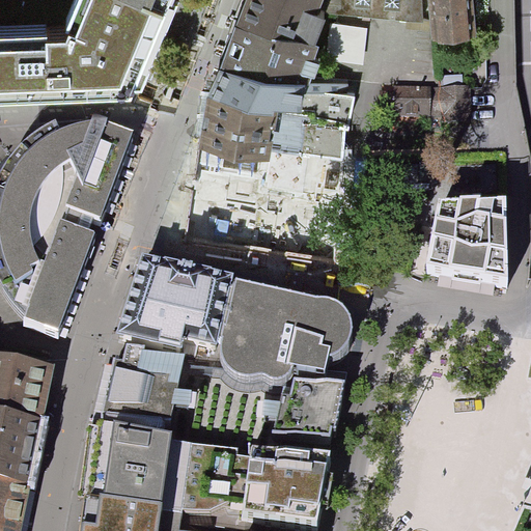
[(0,0),(0,16),(66,14),(72,0),(0,0)]
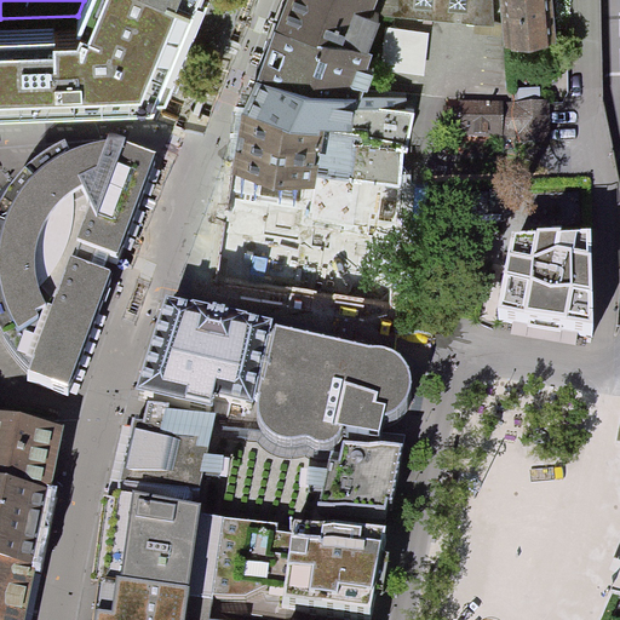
[(0,98),(154,93),(174,44),(193,1),(189,0),(84,0),(78,16),(0,18),(0,98)]
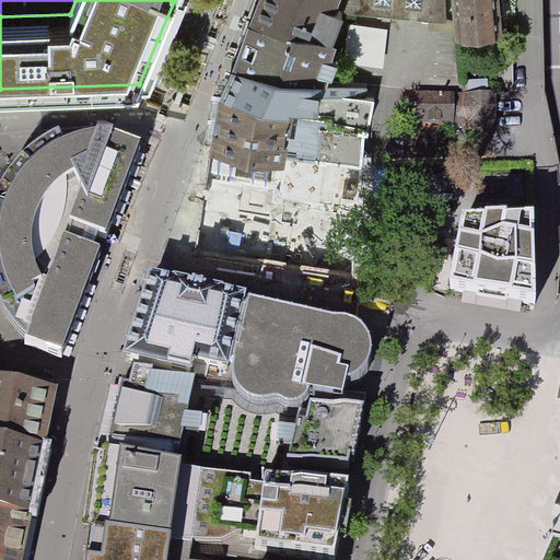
[(258,0),(252,18),(339,34),(345,21),(337,19),(342,7),(447,18),(446,0),(258,0)]
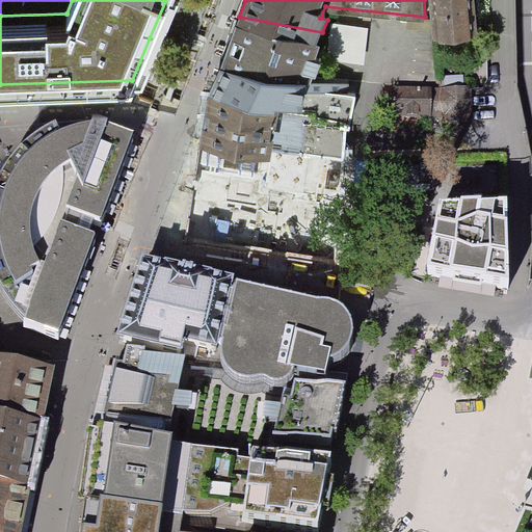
[(432,0),(435,28),(476,25),(474,0),(432,0)]
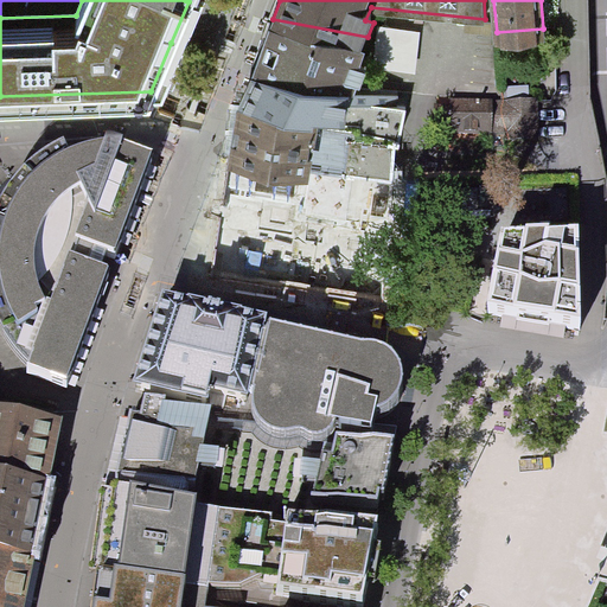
[(266,37),(253,70),(353,88),(368,37),(273,19),(266,37)]
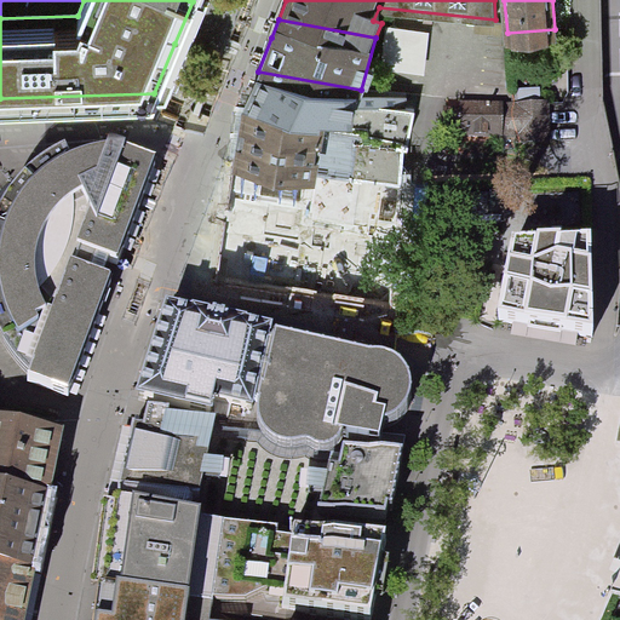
[(429,70),(432,29),(390,24),(385,67),(429,70)]
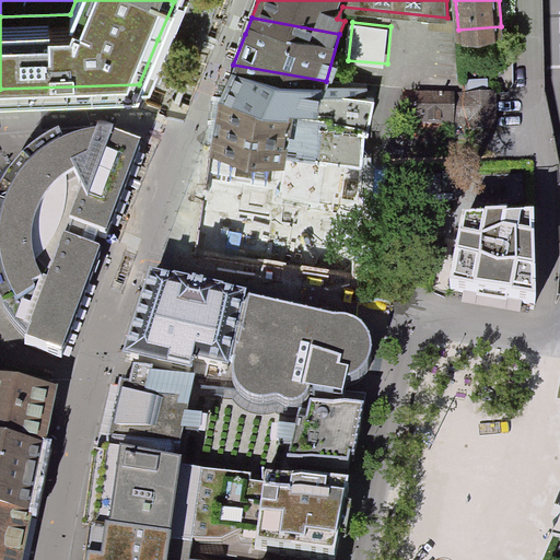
[(376,90),(326,81),(233,65),(226,83),(217,103),(364,137),(369,138),(376,90)]
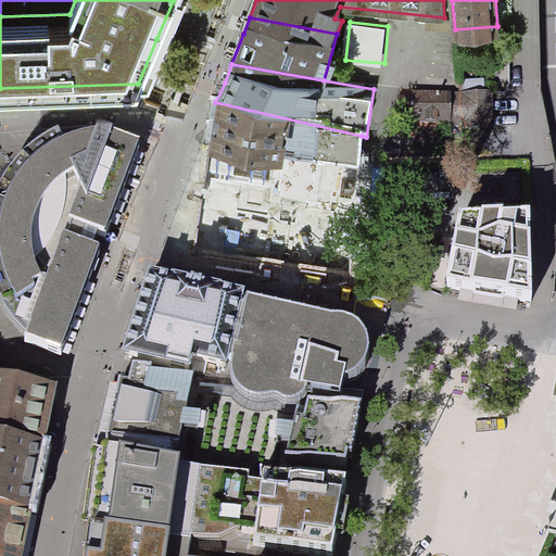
[(457,93),(404,93),(403,123),(456,123),(457,93)]
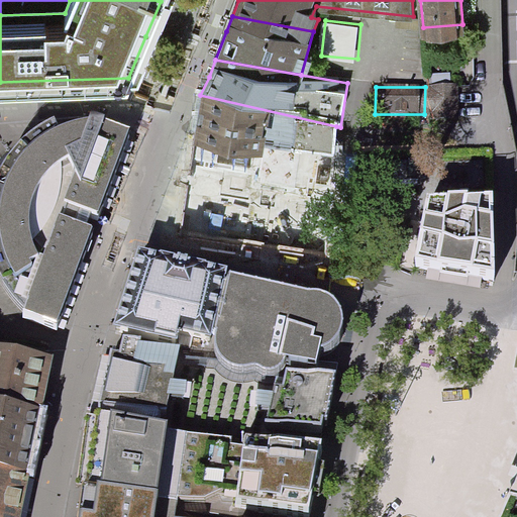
[(460,88),(425,87),(424,114),(459,115),(460,88)]
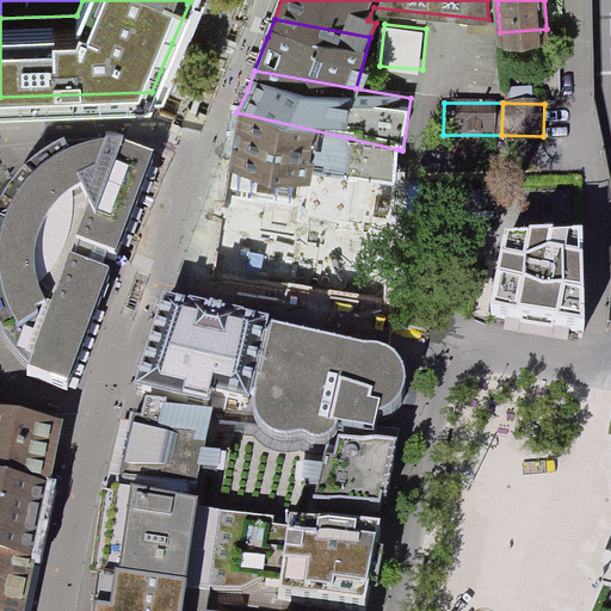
[(395,186),(397,149),(236,112),(227,177),(312,187),(314,174),(395,186)]
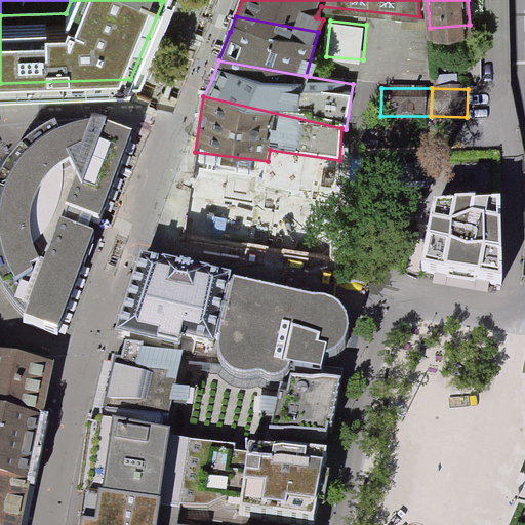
[(122,158),(132,130),(108,120),(109,116),(95,112),(92,118),(88,118),(84,119),(80,121),(73,123),(66,125),(59,126),(55,118),(52,120),(47,122),(39,126),(33,130),(25,138),(16,147),(11,154),(4,165),(0,170),(0,271),(1,275),(6,285),(21,307),(26,313),(58,325),(122,158)]
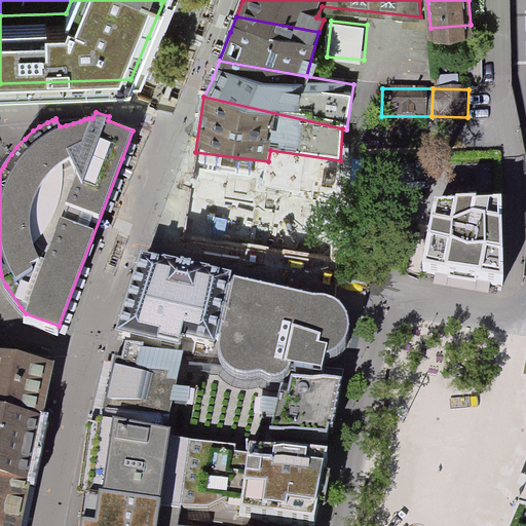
[(502,208),(437,205),(421,274),(504,289),(502,208)]
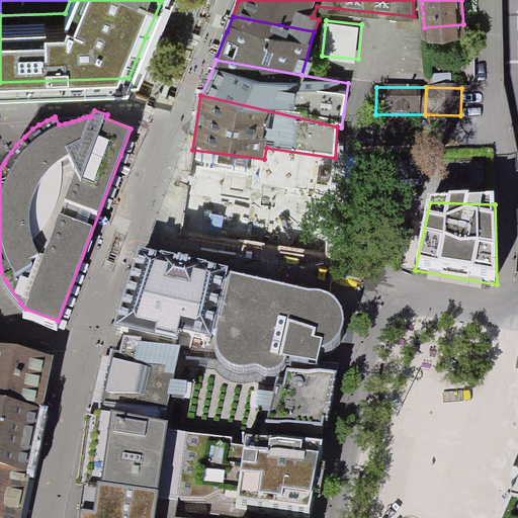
[(229,266),(141,245),(111,333),(180,349),(209,355),(229,266)]
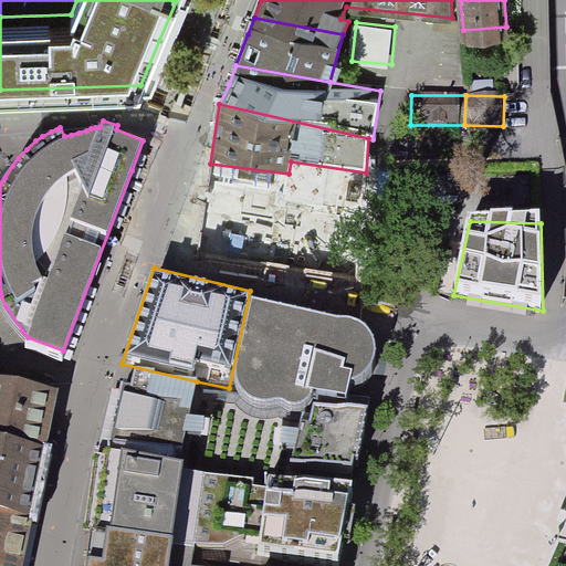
[(237,388),(233,389),(197,381),(190,422),(207,425),(205,442),(191,442),(188,462),(187,471),(253,480),(253,486),(268,489),(270,477),(276,453),(296,454),(294,460),(356,465),(369,406),(315,402),(313,413),(303,413),(300,429),(286,428),(292,406),(302,405),(308,397),(311,387),(347,394),(350,377),(356,377),(360,375),(366,369),(373,360),(375,353),(376,345),(375,337),(371,331),(367,325),(364,322),(359,320),(355,317),(349,316),(341,316),(252,296),(237,365),(236,376),(238,383),(237,388)]
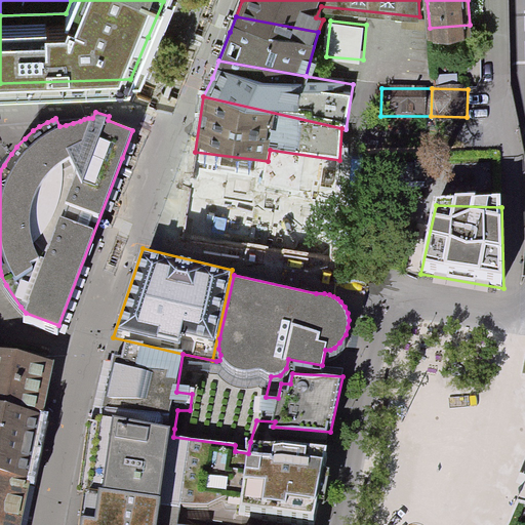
[(113,337),(98,419),(174,429),(177,410),(190,410),(192,394),(176,392),(183,354),(113,337)]
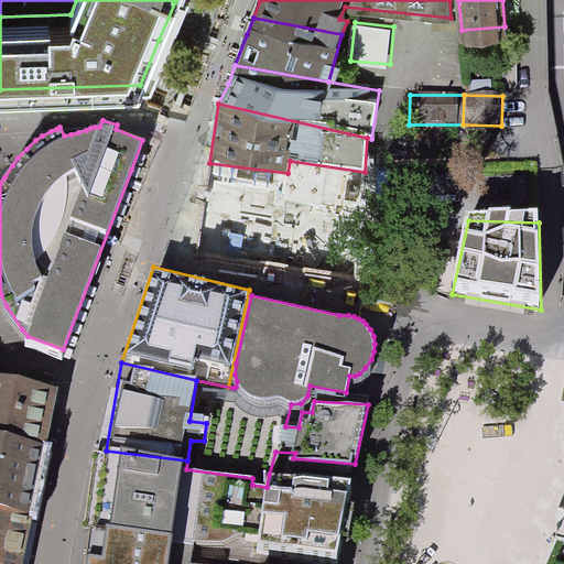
[(0,445),(45,456),(49,441),(58,399),(0,386),(0,445)]
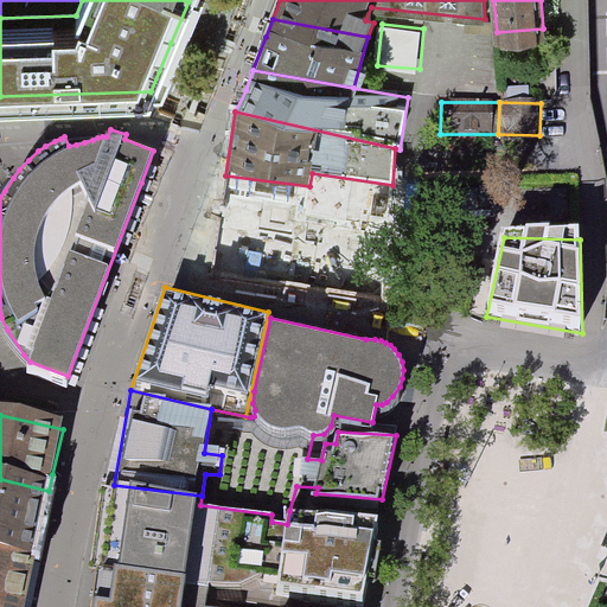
[(49,491),(0,479),(0,560),(33,567),(39,538),(49,491)]
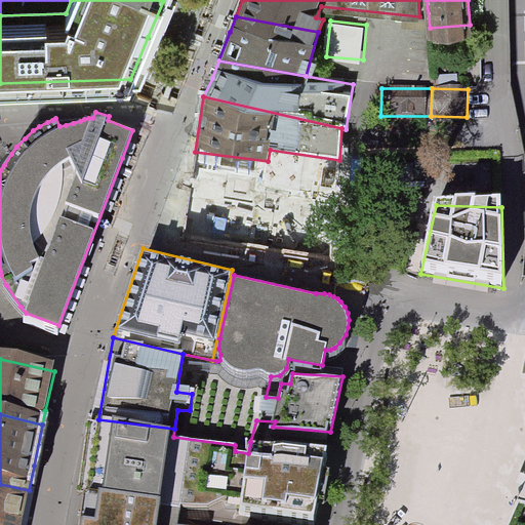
[(174,429),(98,419),(89,417),(86,437),(79,494),(83,495),(80,520),(79,524),(175,524),(178,505),(164,502),(173,437),(174,429)]
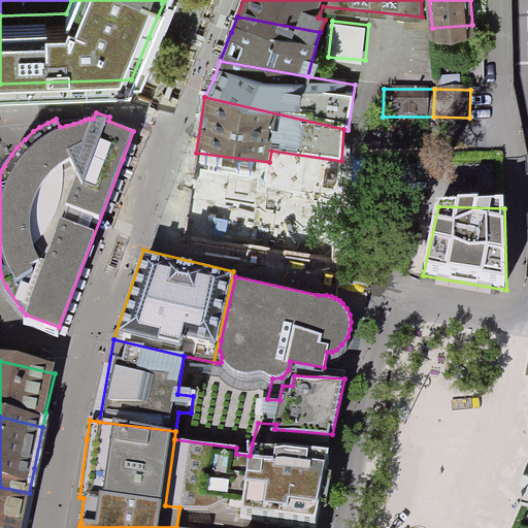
[(236,448),(174,439),(165,505),(179,507),(209,512),(227,504),(241,507),(240,518),(300,527),(311,527),(327,454),(252,444),(250,456),(236,454),(236,448)]
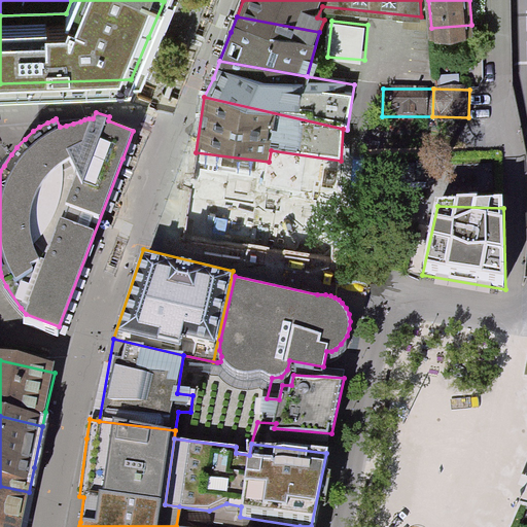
[(21,526),(29,492),(0,486),(0,526),(21,526)]
